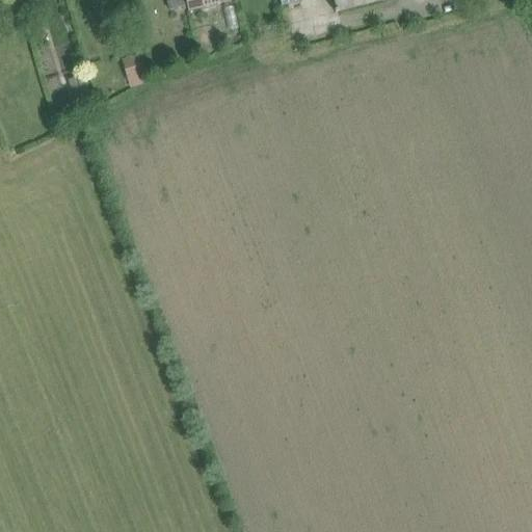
[(167,0),(170,10),(187,6),(185,0),(167,0)]
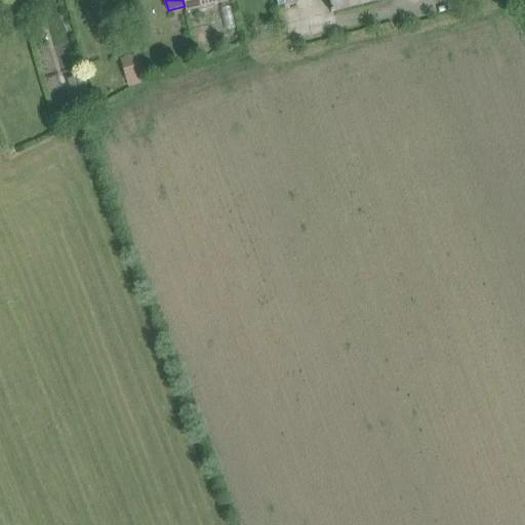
[(202,7),(200,0),(184,0),(187,10),(202,7)]
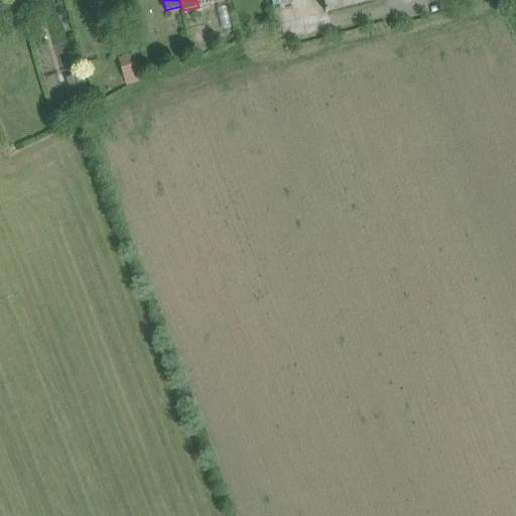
[(294,0),(326,0),(329,12),(374,0),(272,0),(274,6),(294,0)]
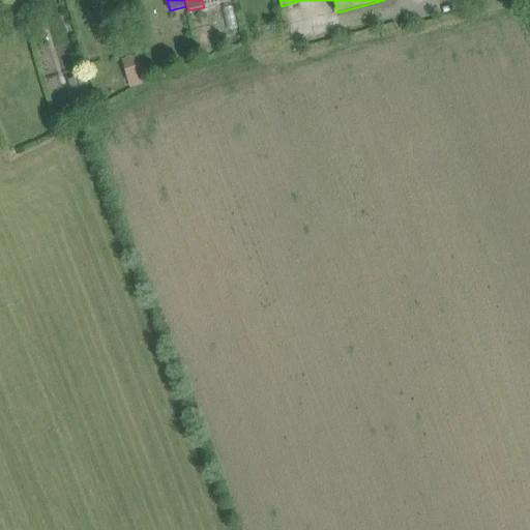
[(126,83),(142,78),(135,55),(119,60),(126,83)]
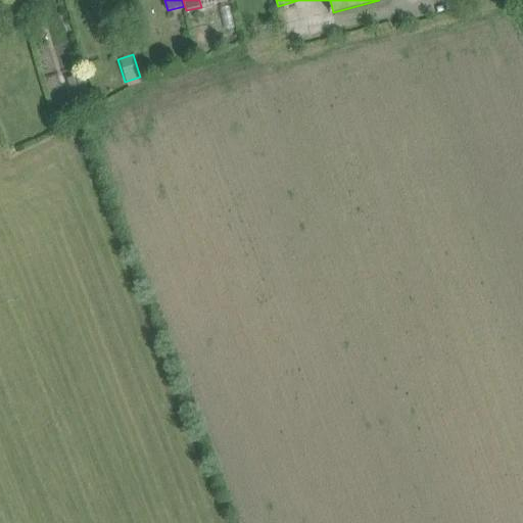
[(87,83),(70,87),(74,97),(90,93),(87,83)]
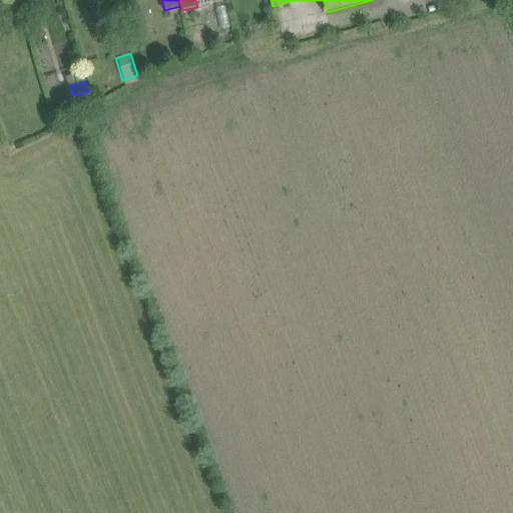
All buildings are outlined.
